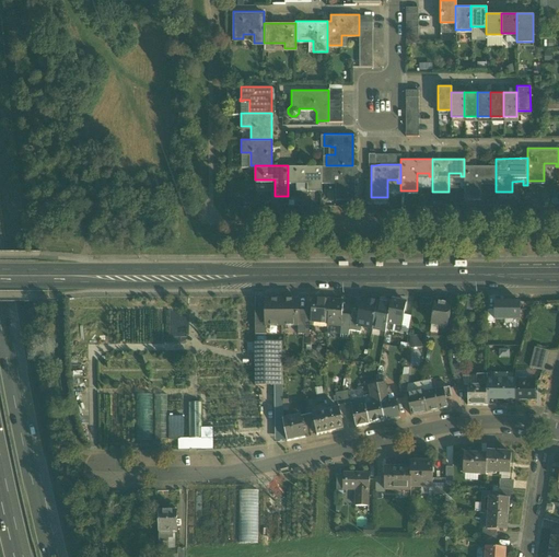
[(321,165),(294,165),(294,169),(288,169),(288,182),(306,182),(306,188),(321,188),(321,182),(321,165)]
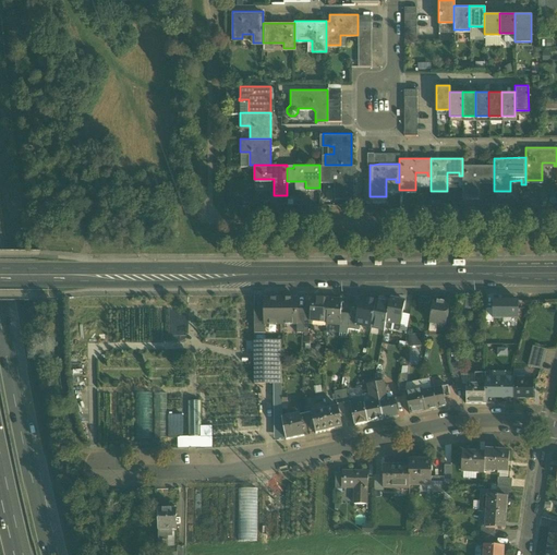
[(325,165),(319,165),(319,181),(334,181),(334,197),(352,197),(352,165),(351,165),(325,165)]
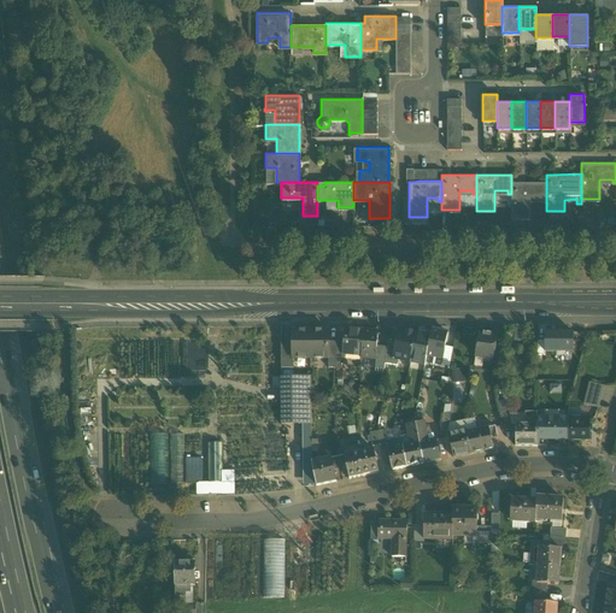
[(546,182),(511,182),(511,194),(511,218),(529,218),(529,198),(543,198),(543,201),(546,201),(546,182)]
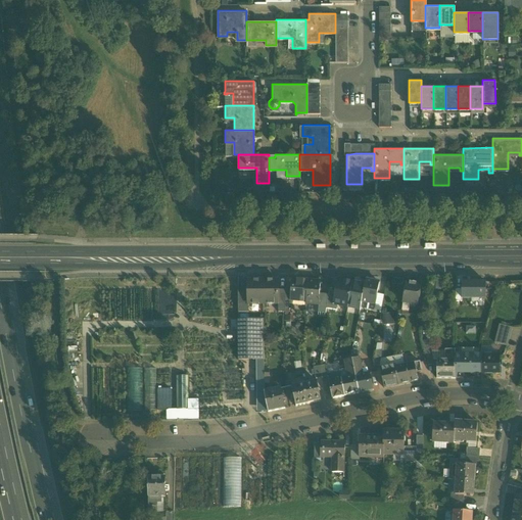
[(379,280),(365,277),(364,282),(361,299),(375,302),(376,295),(379,280)]
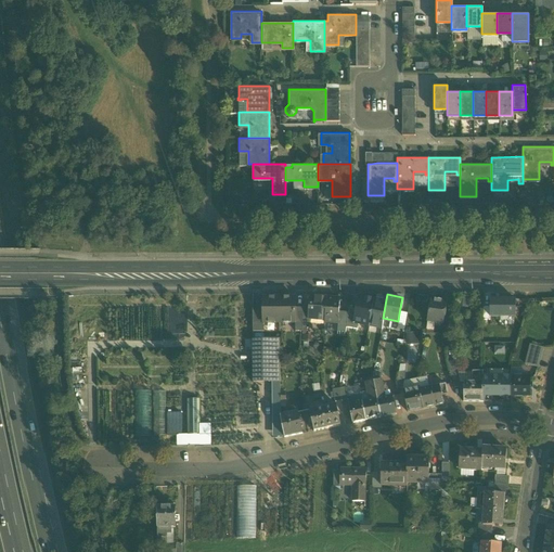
[(279,321),(279,295),(262,295),(262,309),(262,321),(279,321)]
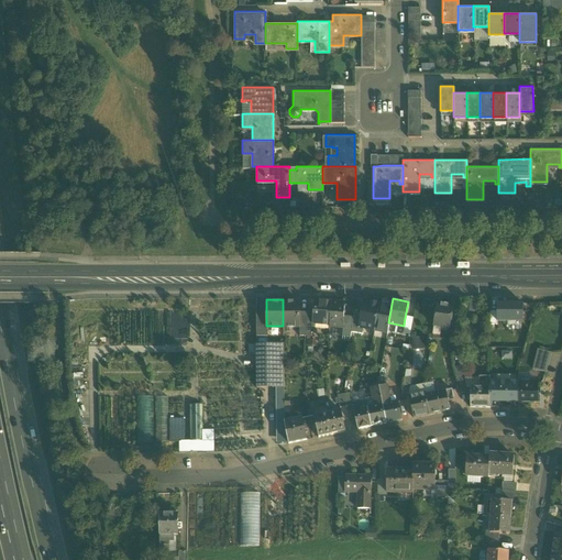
[(299,299),(283,299),(283,326),(298,326),(299,326),(299,314),(299,299)]
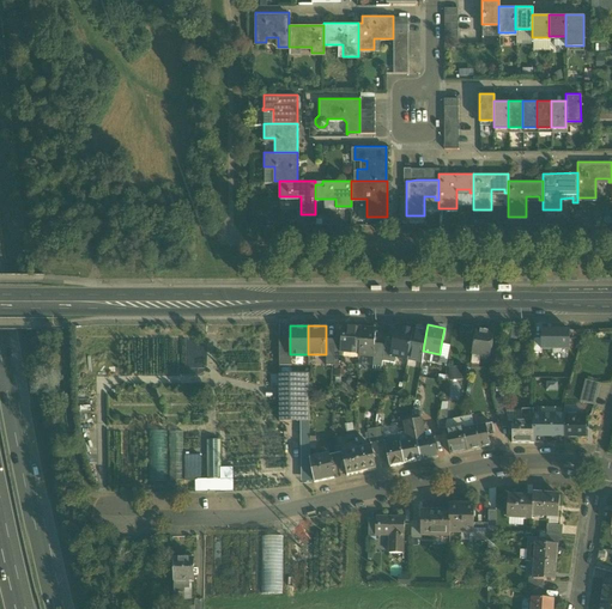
[(359,327),(343,326),(341,338),(340,348),(341,349),(358,349),(359,327)]
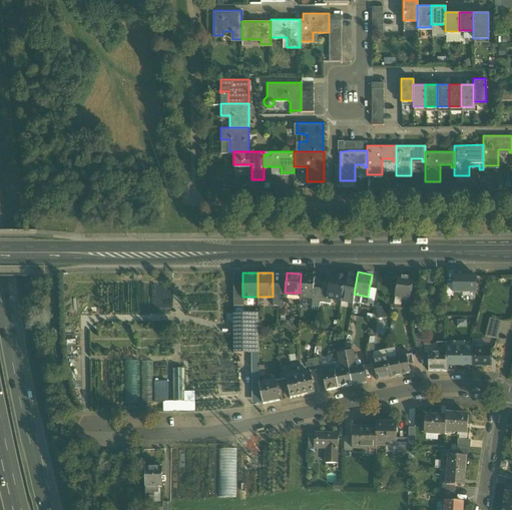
[(340,299),(345,275),(331,273),(329,284),(327,297),(331,297),(340,299)]
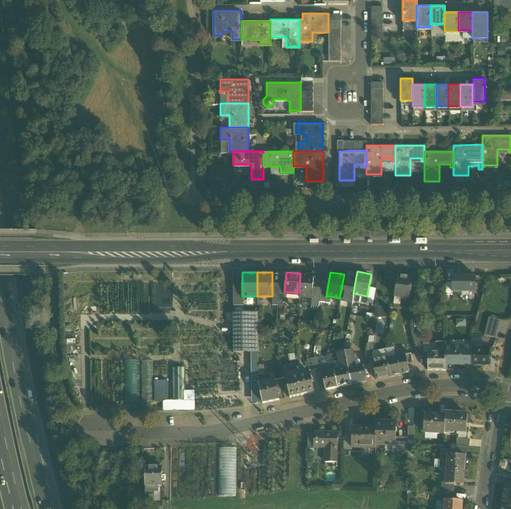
[(312,273),(300,273),(299,292),(299,295),(311,296),(312,285),(312,273)]
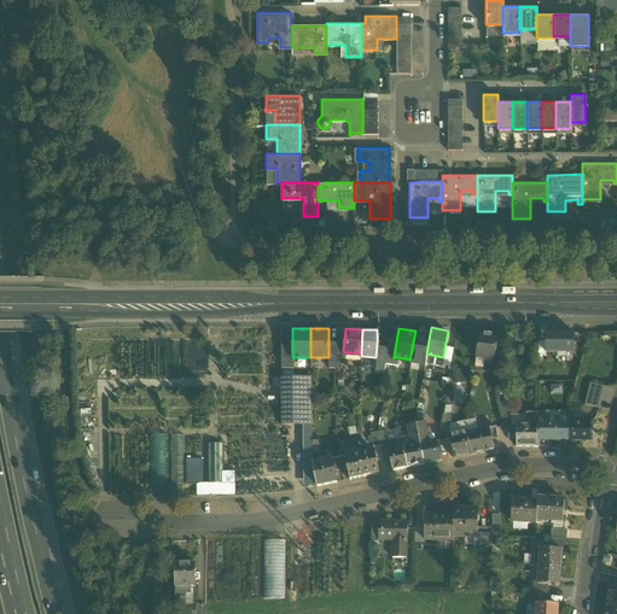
[(495,332),(479,329),(475,355),(492,357),(495,332)]
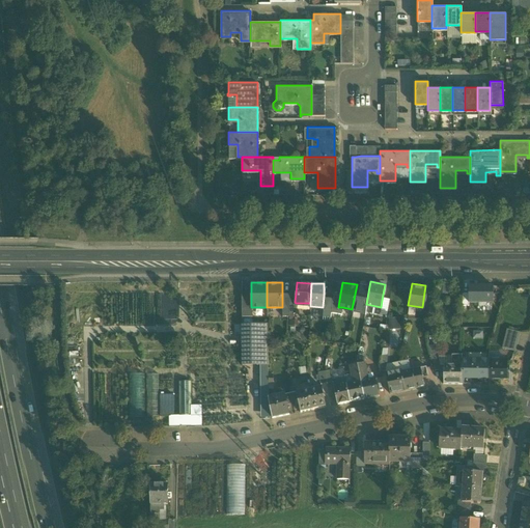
[(369,286),(357,284),(352,309),(365,311),(366,304),(369,286)]
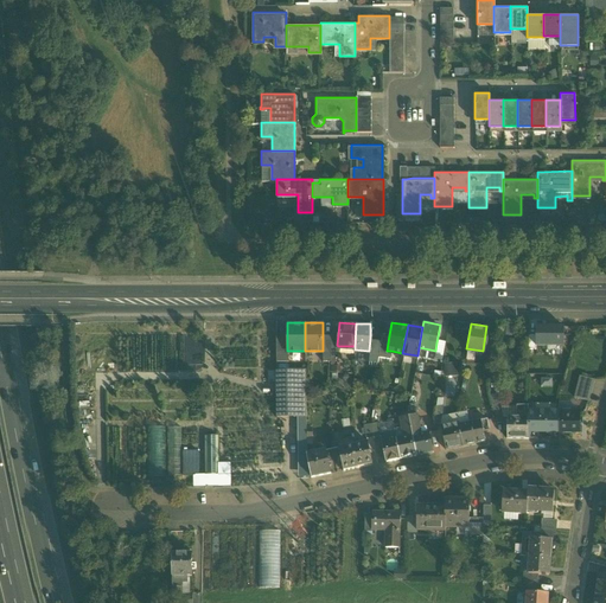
[(562,344),(562,325),(535,325),(535,344),(562,344)]
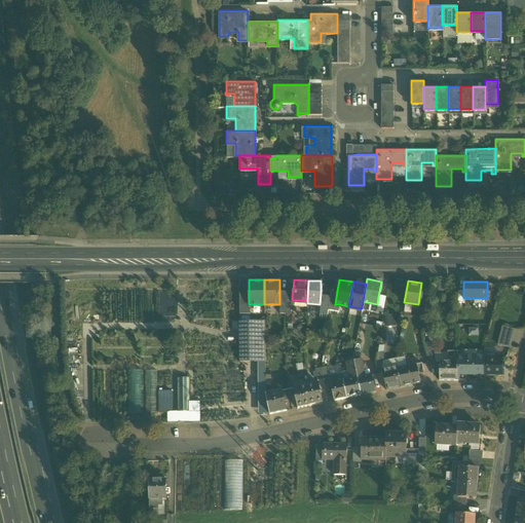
[(335,304),(337,291),(330,290),(328,300),(328,302),(335,304)]
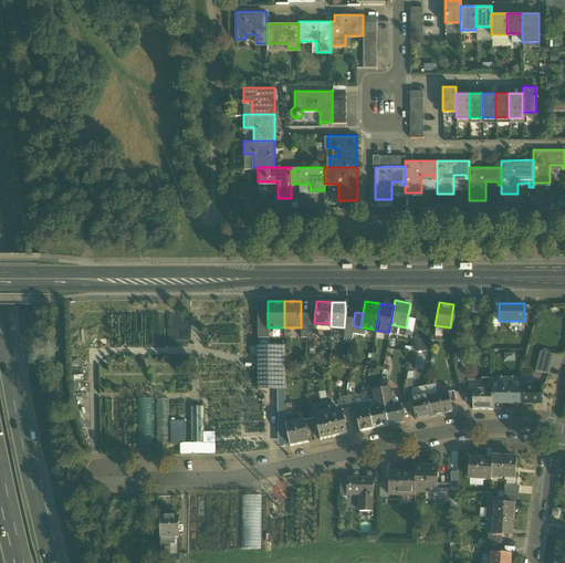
[(268,315),(257,315),(257,336),(268,335),(268,327),(268,315)]
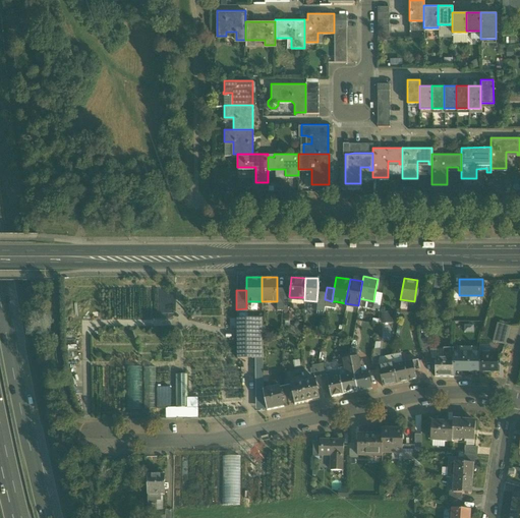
[(326,291),(318,290),(316,301),(315,308),(324,309),(324,305),(325,299),(325,297),(326,291)]
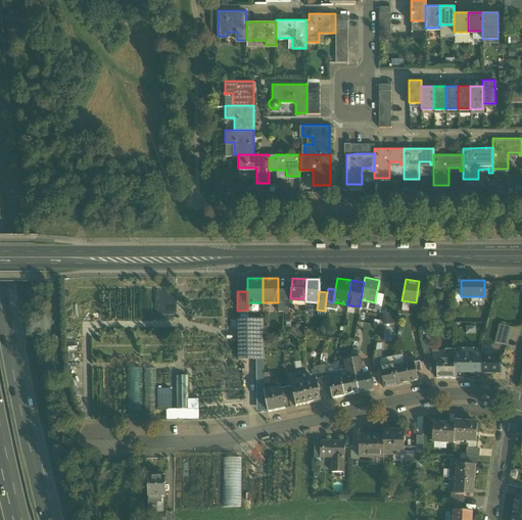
[(382,296),(376,295),(375,302),(373,310),(379,311),(382,296)]
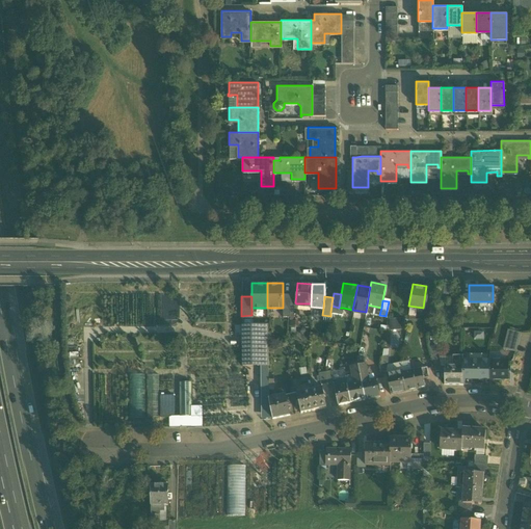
[(400,326),(400,316),(390,316),(390,326),(400,326)]
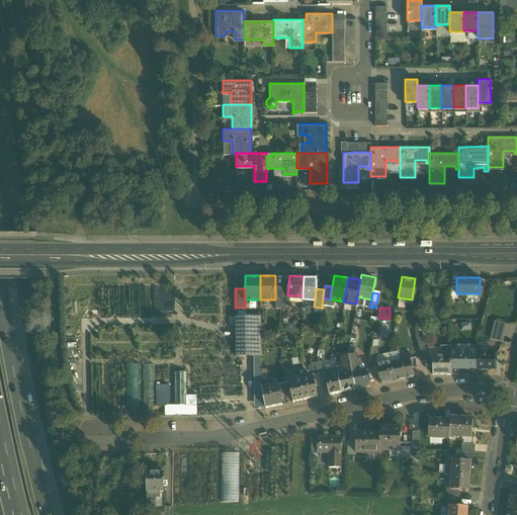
[(260,314),(235,314),(235,354),(260,354),(260,314)]
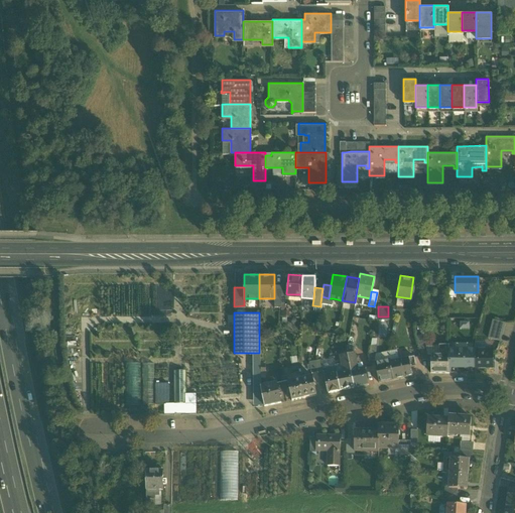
[(504,321),(492,317),(488,336),(499,339),(504,321)]
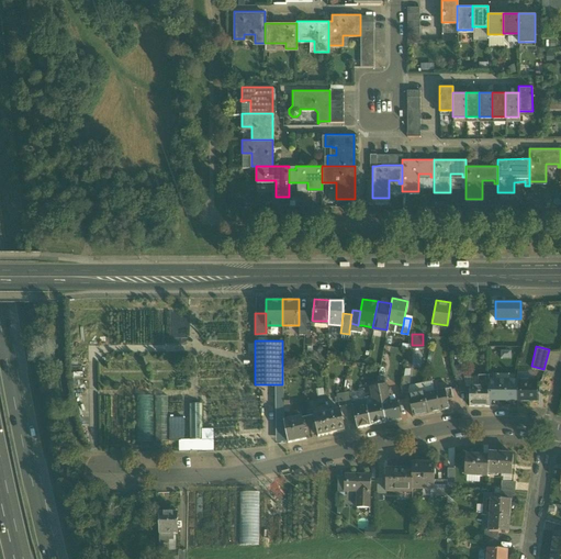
[(459,371),(455,372),(458,384),(466,383),(462,370),(459,371)]
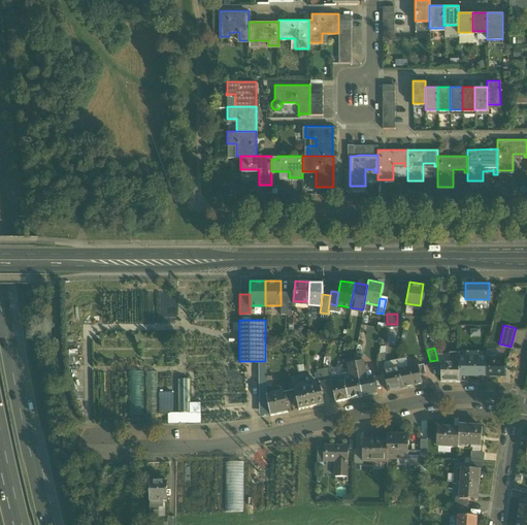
[(459,350),(449,350),(449,360),(459,361),(459,355),(459,350)]
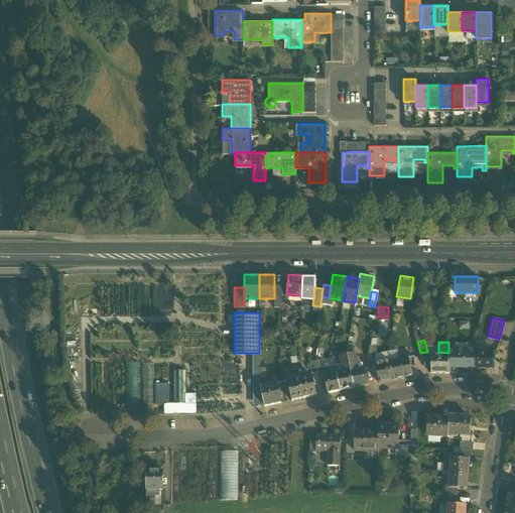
[(474,347),(448,347),(448,353),(447,370),(457,370),(457,365),(474,365),(474,347)]
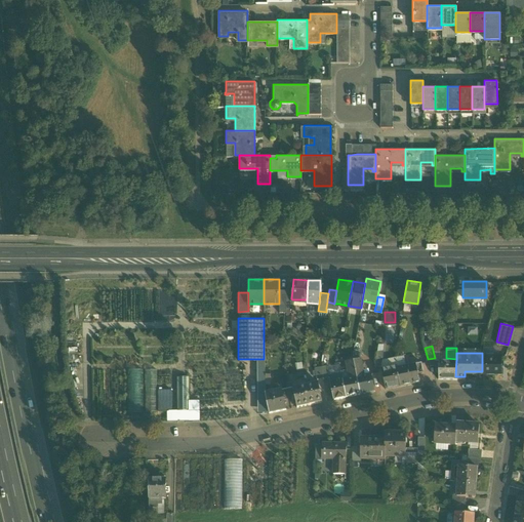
[(500,353),(482,353),(482,371),(500,372),(500,353)]
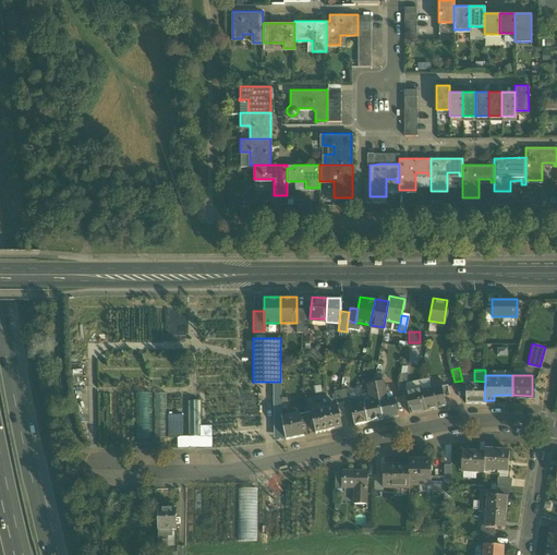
[(368,382),(366,382),(368,390),(377,389),(375,381),(368,382)]
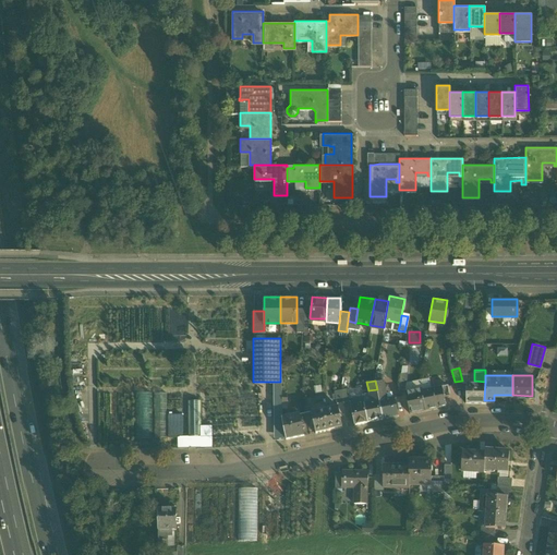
[(474,381),(465,381),(465,388),(463,388),(463,395),(465,395),(465,400),(484,400),(485,382),(474,381)]
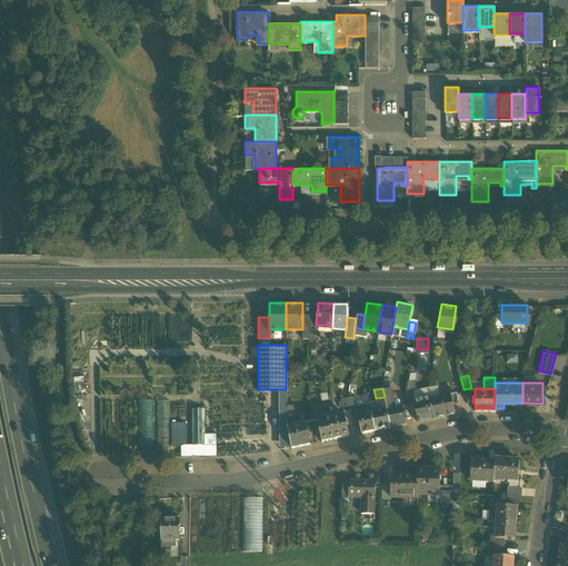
[(450,393),(439,395),(438,391),(432,393),(434,396),(429,397),(434,416),(454,411),(451,399),(450,393)]
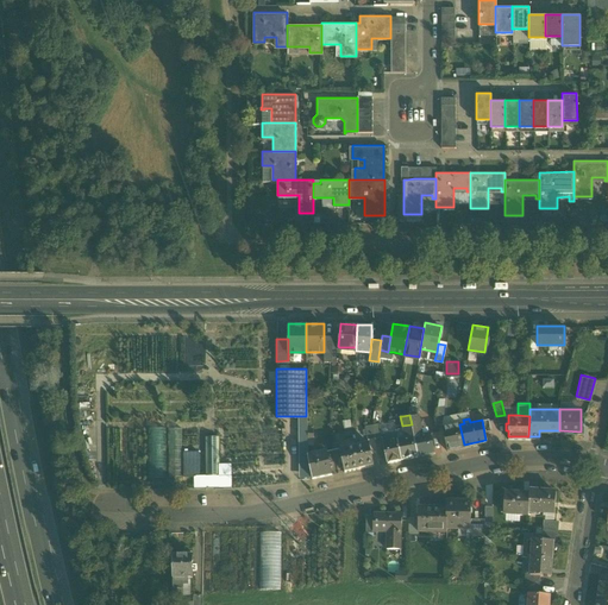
[(458,421),(442,424),(446,448),(464,445),(459,424),(458,421)]
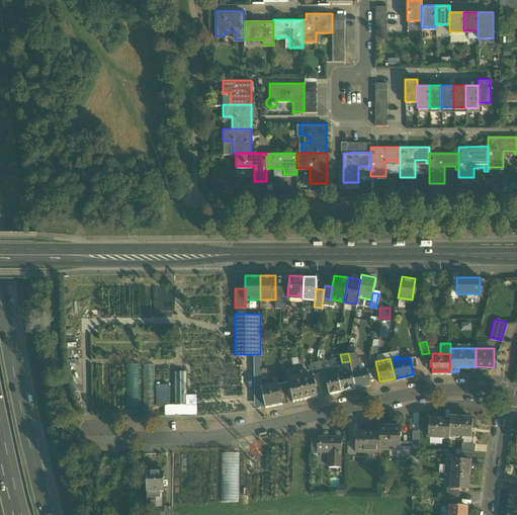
[(322,359),(316,360),(318,371),(324,370),(322,359)]
